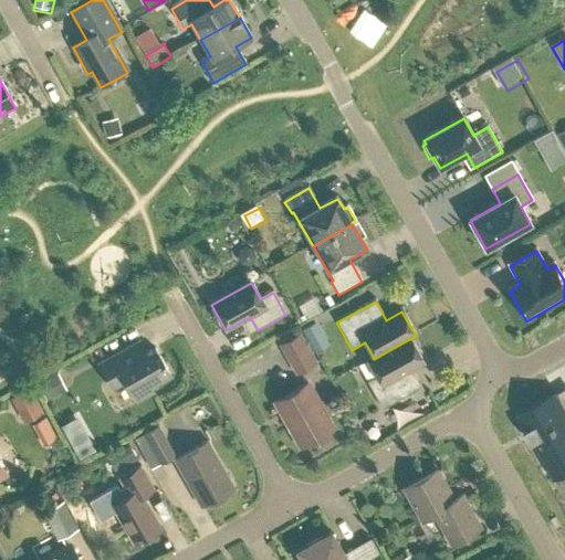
[(318,355),(333,347),(321,324),(306,331),(318,355)]
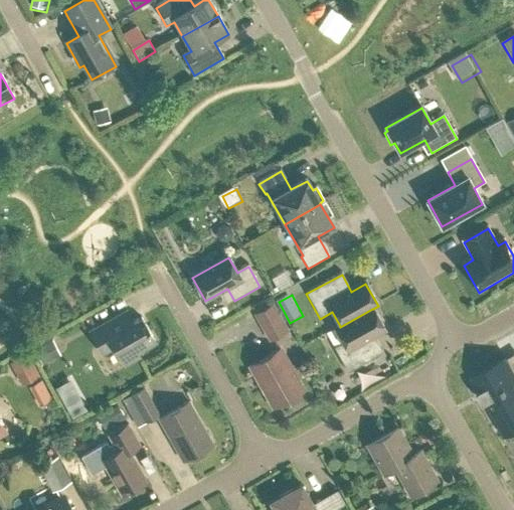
[(255,317),(270,342),(288,332),(274,307),(255,317)]
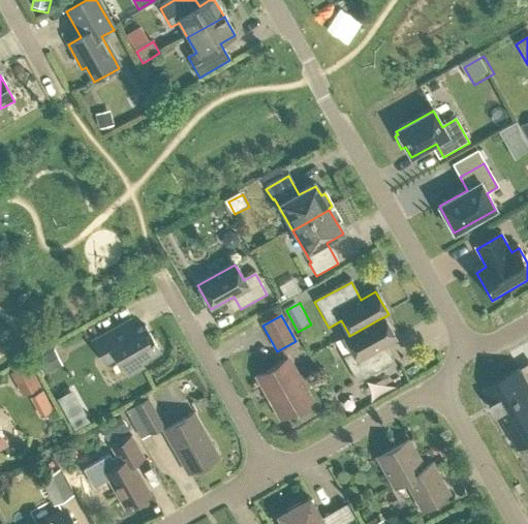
[(343,359),(358,384),(394,364),(383,346),(396,339),(383,317),(382,317),(349,336),(349,335),(344,338),(352,353),(343,359)]
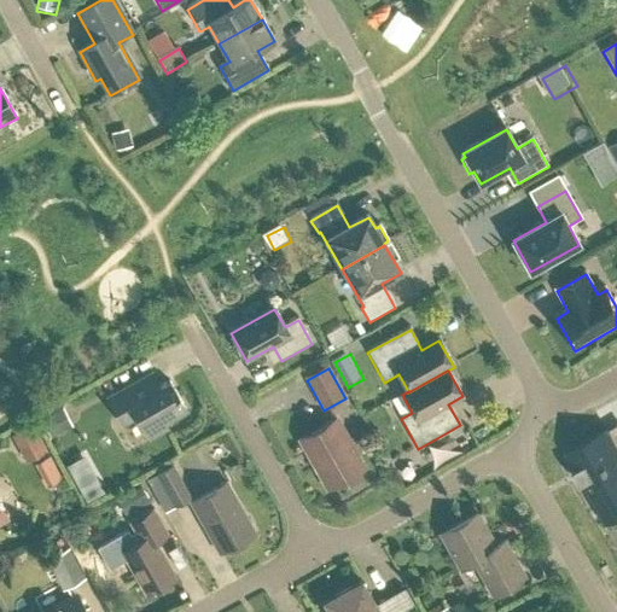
[(152,377),(109,401),(123,426),(138,418),(150,439),(167,430),(163,424),(185,411),(170,383),(159,389),(152,377)]
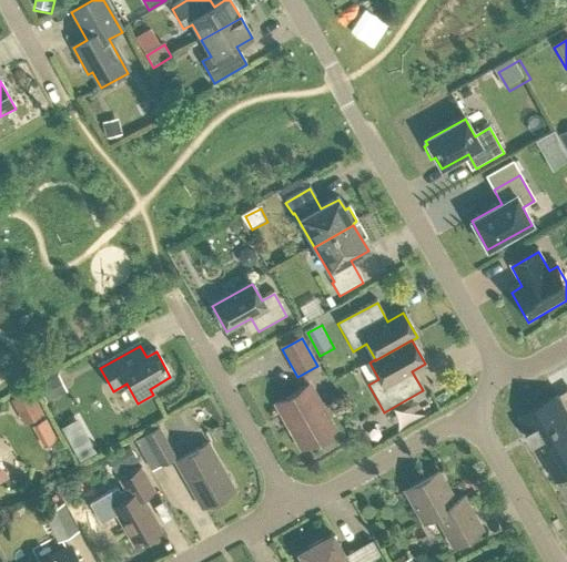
[(299,446),(301,450),(334,431),(309,387),(276,406),(290,430),(290,435),(294,443),(299,446)]
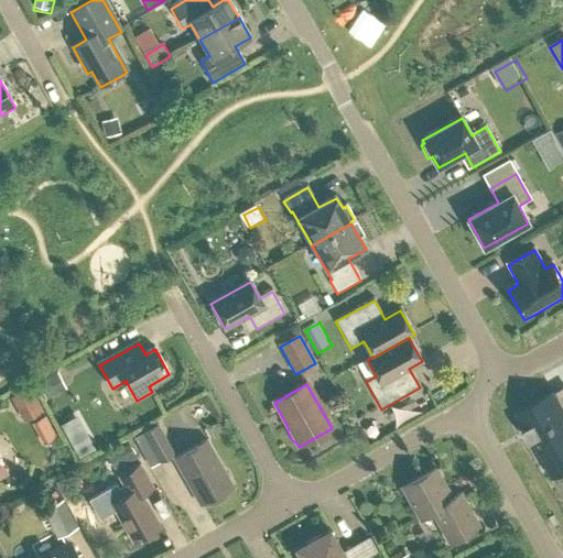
[(42,414),(29,391),(11,400),(24,424),(42,414)]
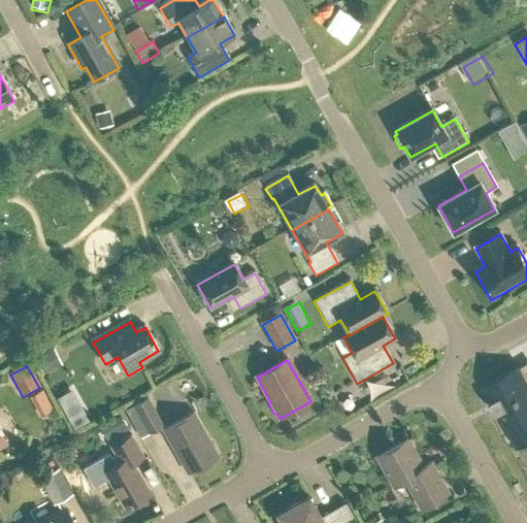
[(526,395),(515,374),(483,392),(509,439),(526,429),(526,395)]
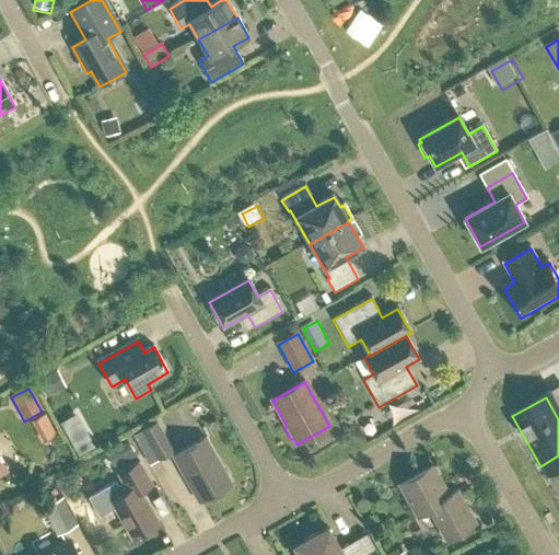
[(142,434),(159,462),(173,453),(156,425),(142,434)]
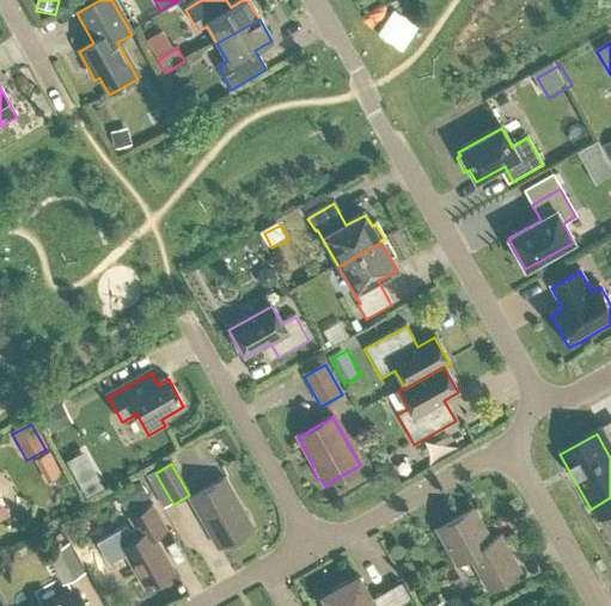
[(61,477),(57,471),(44,478),(48,484),(61,477)]
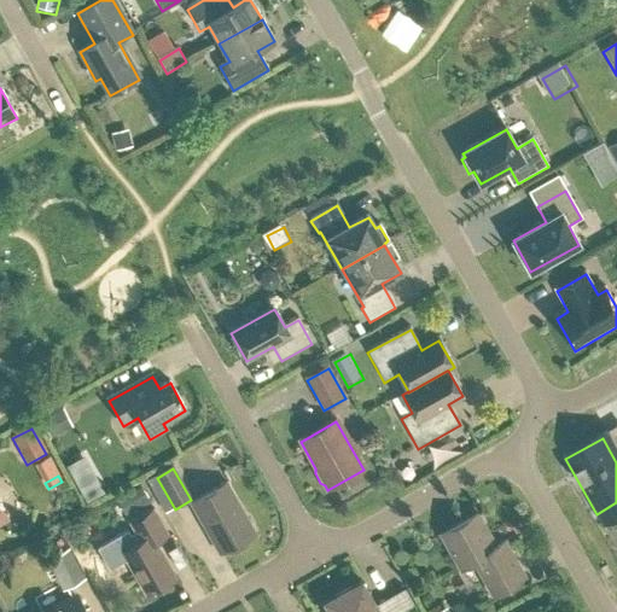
[(103,484),(82,496),(87,503),(108,491),(103,484)]
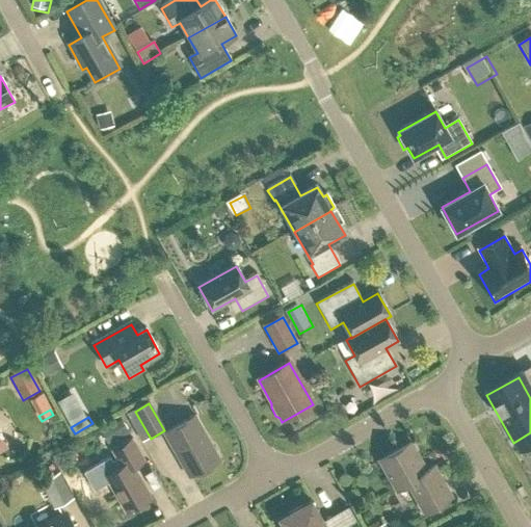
[(165,435),(189,477),(219,460),(194,418),(165,435)]
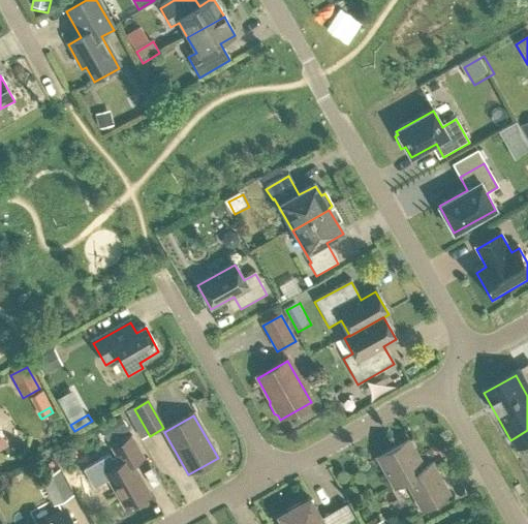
[(129,431),(121,418),(100,430),(107,443),(129,431)]
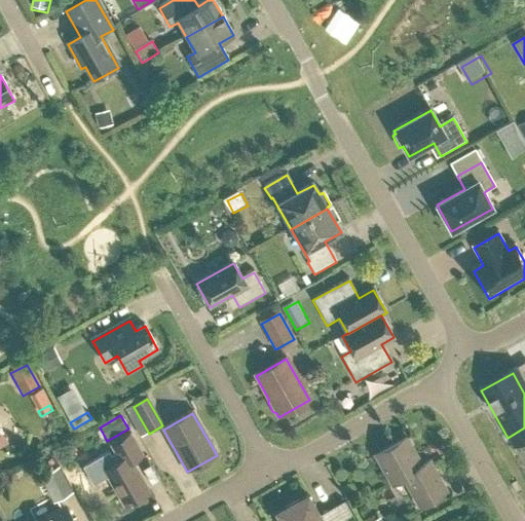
[(104,472),(124,508),(150,493),(133,463),(143,457),(130,436),(111,447),(119,462),(104,472)]
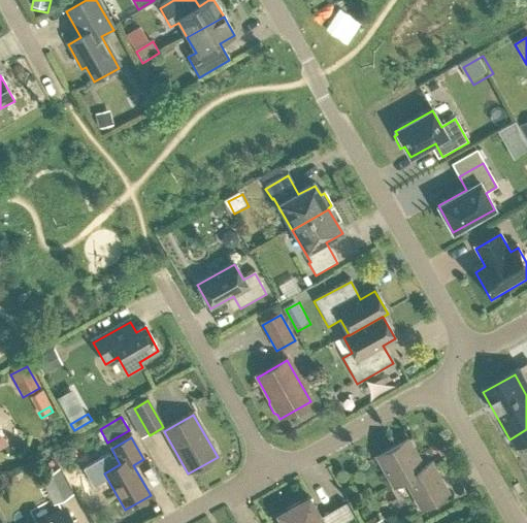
[(448,494),(431,465),(424,469),(407,442),(377,459),(393,488),(404,482),(421,510),(448,494)]
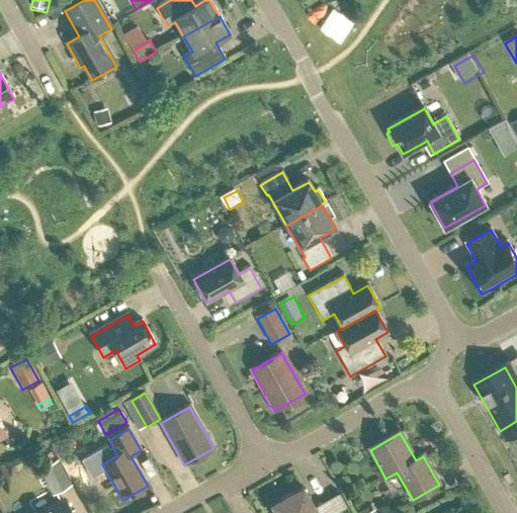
[(42,473),(54,494),(68,486),(57,464),(42,473)]
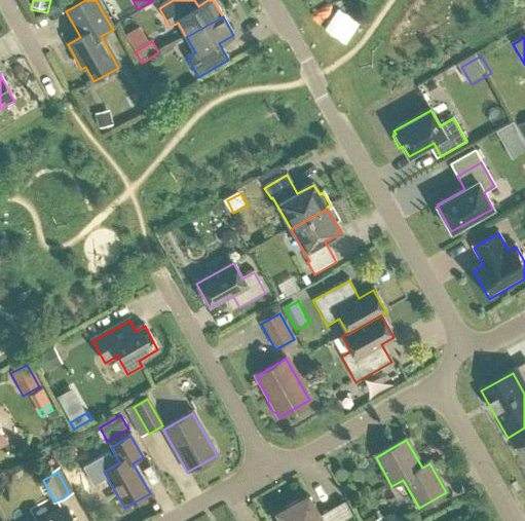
[(320,518),(307,496),(276,514),(279,520),(343,520),(351,516),(344,504),(320,518)]
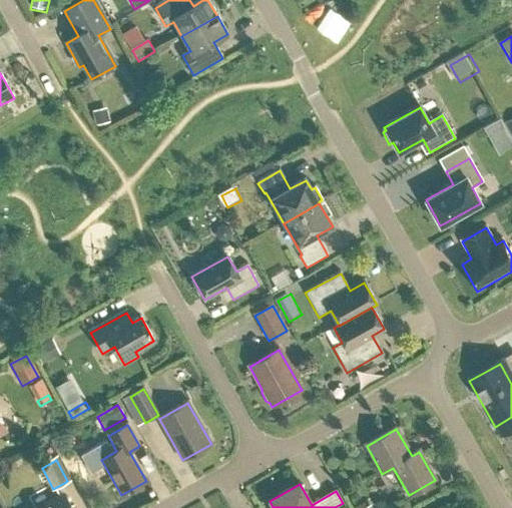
[(69,507),(64,497),(44,507),(69,507)]
